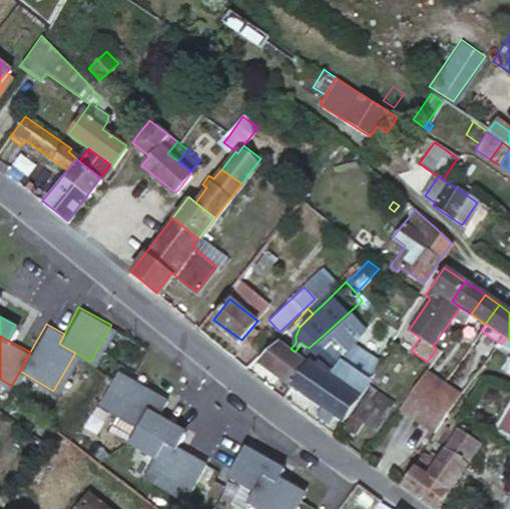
[(509,349),(509,340),(506,338),(501,344),(504,345),(509,349)]
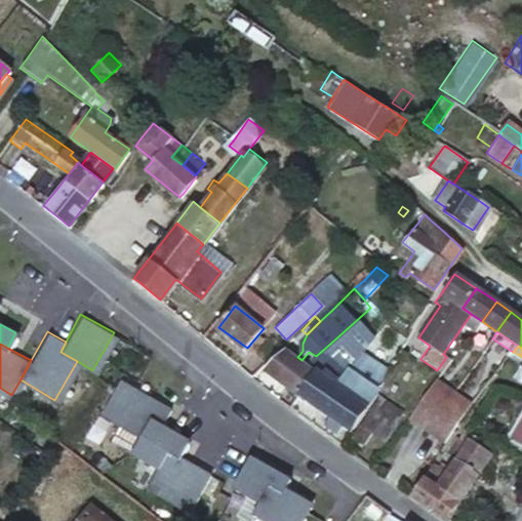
[(300,395),(318,371),(310,365),(317,357),(316,356),(309,352),(302,360),(297,357),(287,349),(270,371),(293,390),(300,395)]
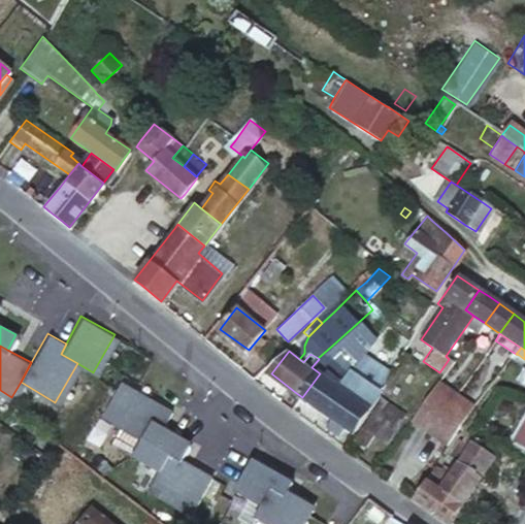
[(524,359),(519,355),(516,354),(511,351),(498,369),(495,373),(519,387),(520,387),(524,390),(524,359)]
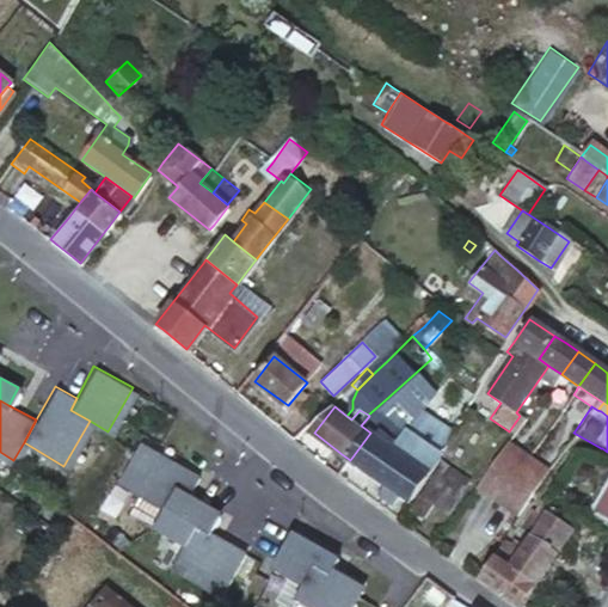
[(350,460),(407,503),(418,489),(428,476),(394,451),(370,433),(350,460)]
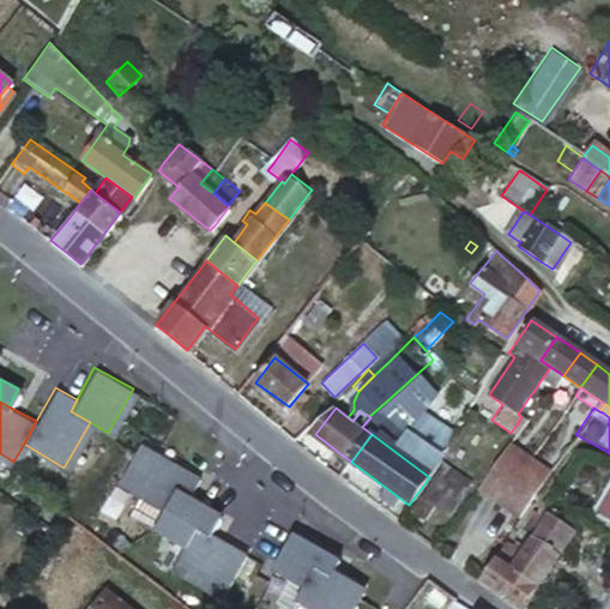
[(396,452),(429,477),(435,469),(441,462),(442,459),(410,434),(396,452)]
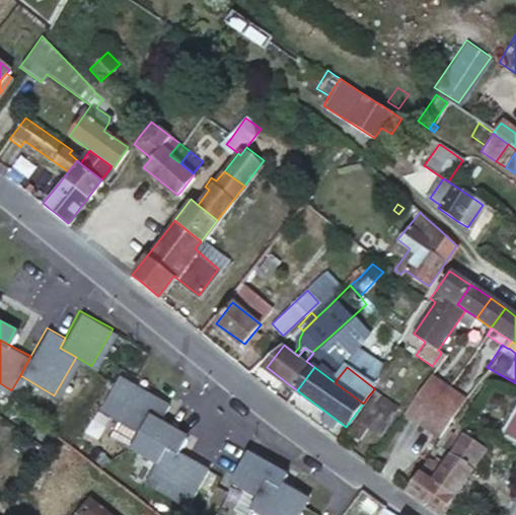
[(99,407),(138,428),(147,411),(158,417),(169,399),(120,371),(99,407)]
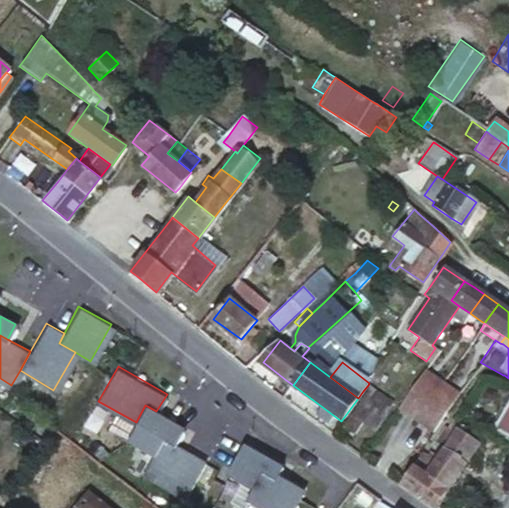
[(467,381),(457,375),(445,392),(454,399),(457,395),(467,381)]
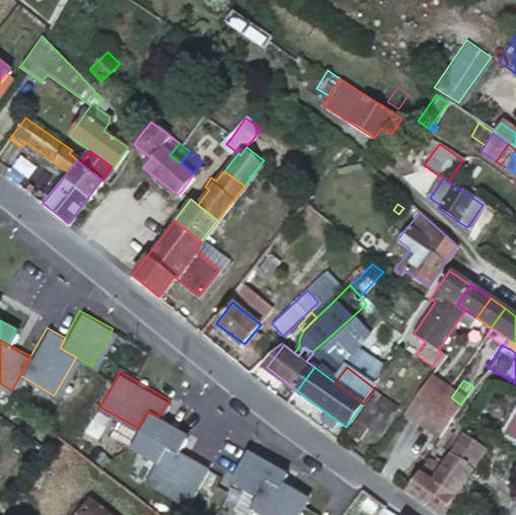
[(463,400),(460,405),(467,410),(472,402),(481,391),(473,386),(463,400)]
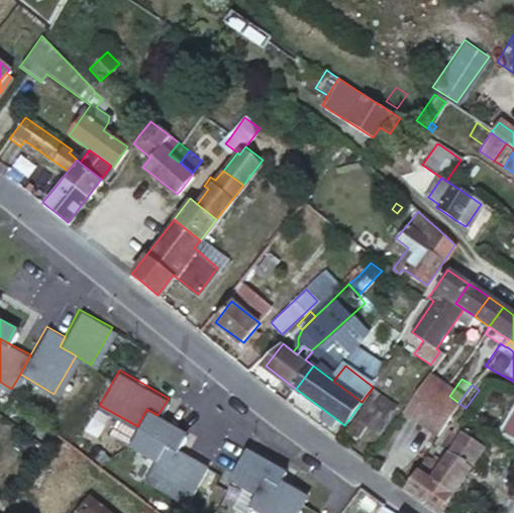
[(471,401),(466,408),(470,411),(482,393),(479,390),(471,401)]
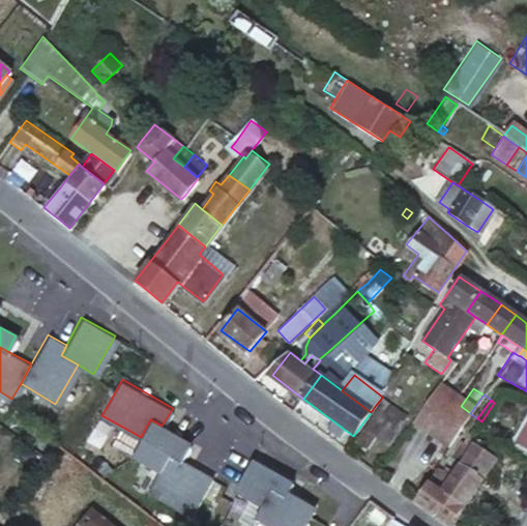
[(381,406),(355,440),(364,446),(374,435),(385,442),(405,413),(387,401),(384,406),(381,406)]
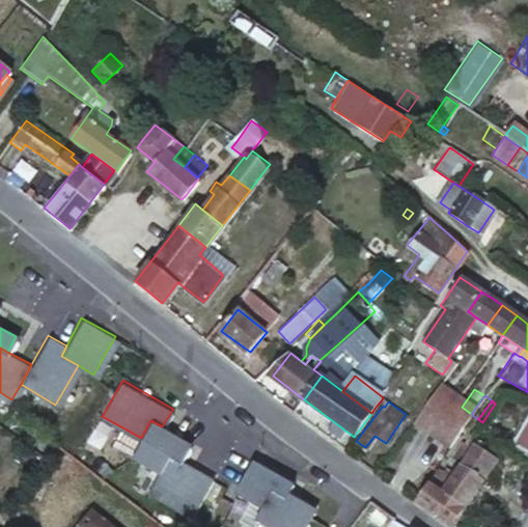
[(527,415),(511,443),(527,452),(527,415)]
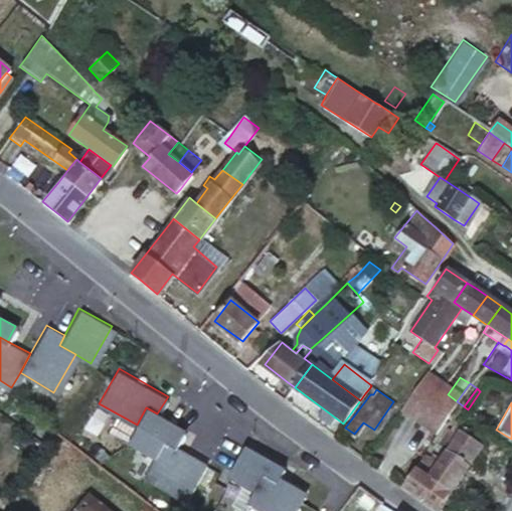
[(129,439),(154,454),(164,438),(176,444),(184,429),(157,413),(146,407),(137,424),(129,439)]
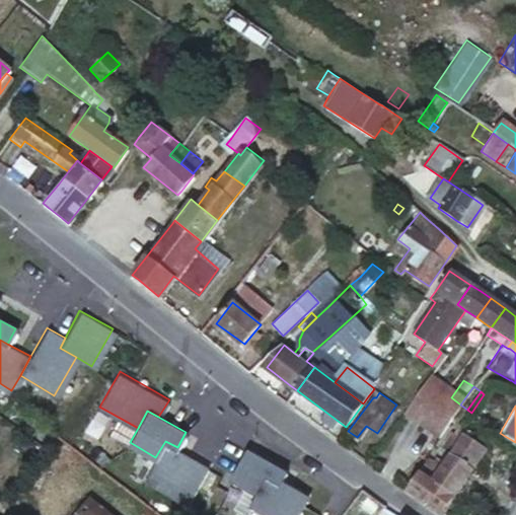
[(452,431),(461,434),(465,429),(457,424),(452,431)]
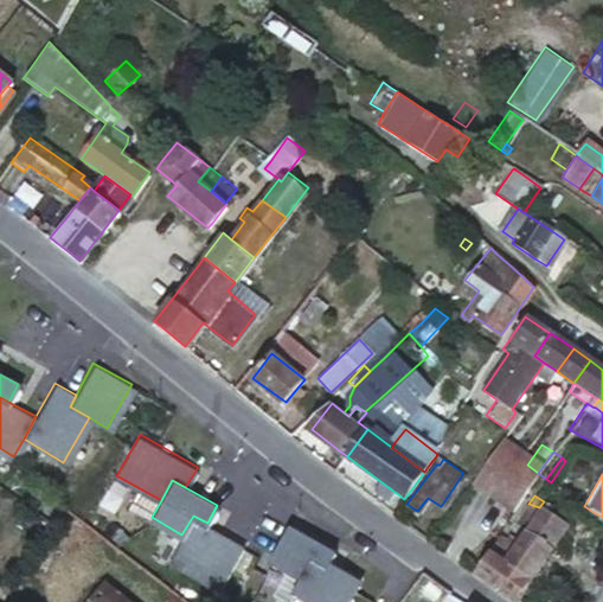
[(530,520),(539,507),(528,504),(526,501),(519,513),(530,520)]
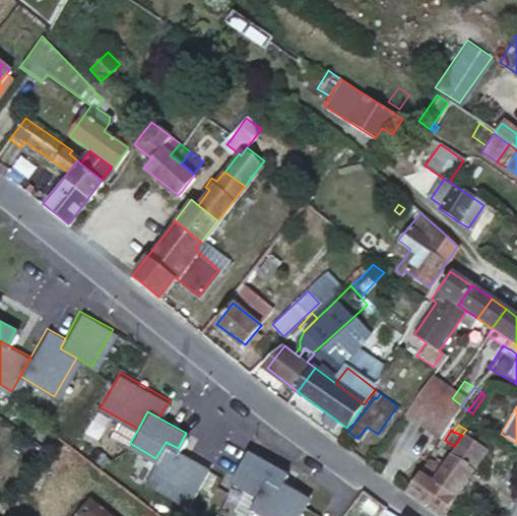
[(451,451),(474,467),(485,450),(462,435),(454,446),(451,451)]
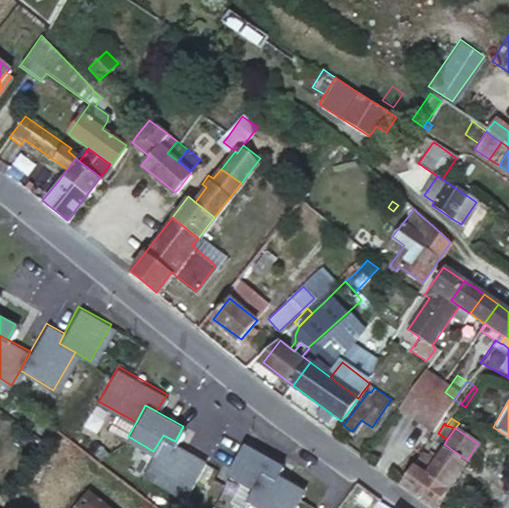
[(163,435),(153,451),(143,470),(186,494),(205,458),(175,441),(163,435)]
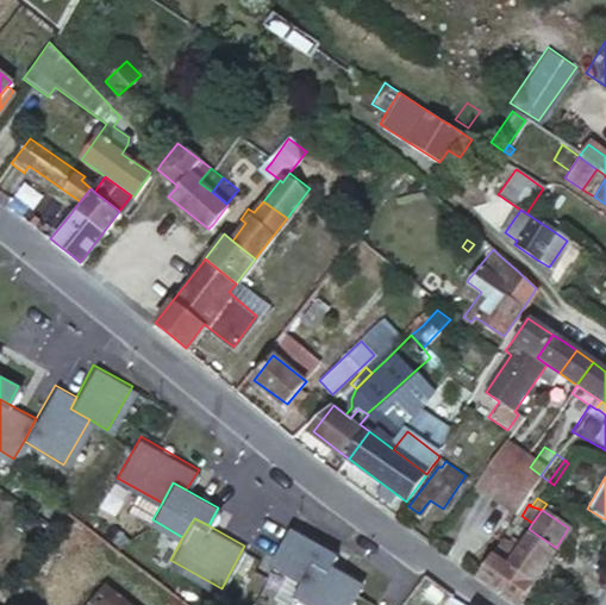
[(272,563),(303,580),(317,554),(331,562),(336,552),(293,526),(272,563)]
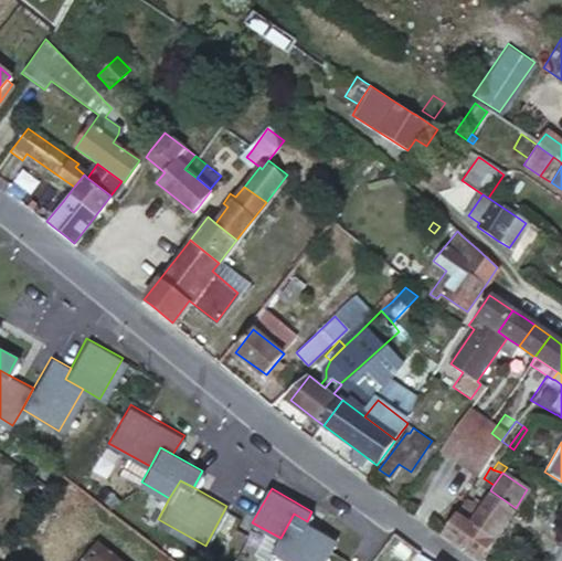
[(466,527),(491,544),(504,526),(516,508),(490,490),(485,498),(466,527)]
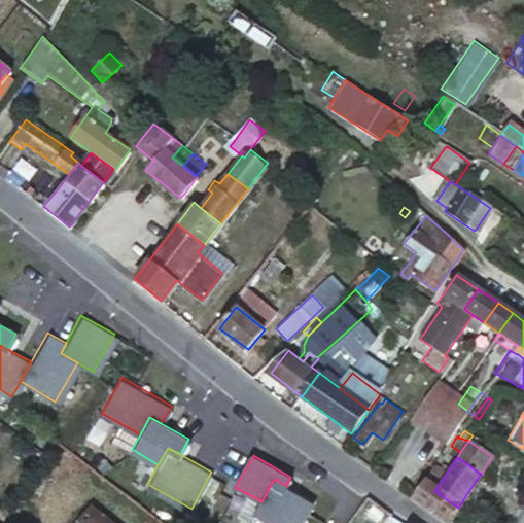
[(448,522),(450,521),(458,508),(434,491),(452,464),(446,461),(440,471),(434,466),(424,482),(425,482),(413,500),(415,502),(421,506),(431,514),(445,522),(448,522)]
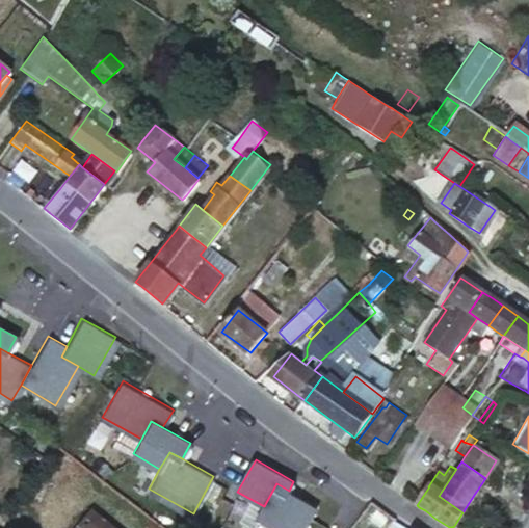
[(276,483),(264,506),(258,519),(274,527),(302,527),(316,505),(289,491),(276,483)]
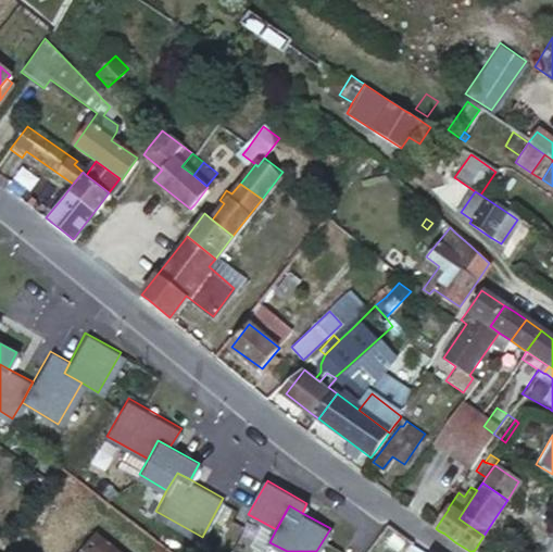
[(72,551),(125,551),(90,527),(72,551)]
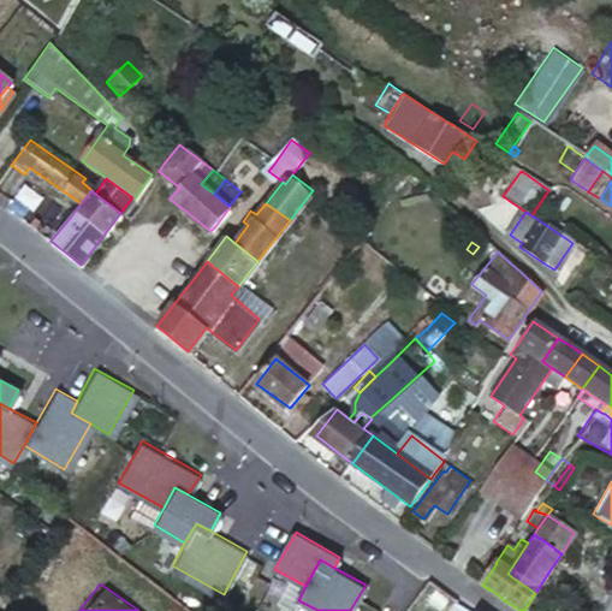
[(469,610),(456,601),(453,600),(446,610),(469,610)]
